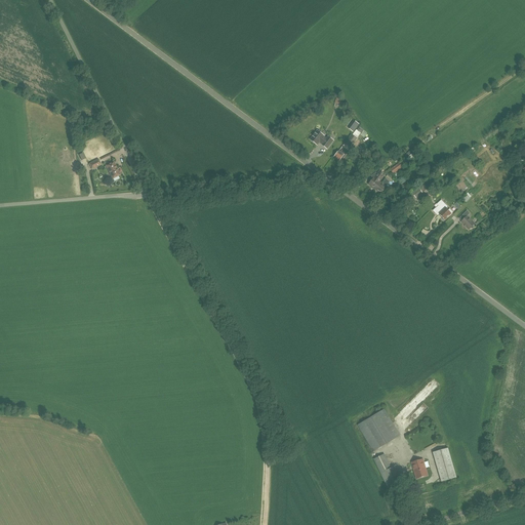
[(356,130),(352,134),(346,144),(350,148),(356,138),(357,138),(363,130),(359,127),(357,130),(356,130)]
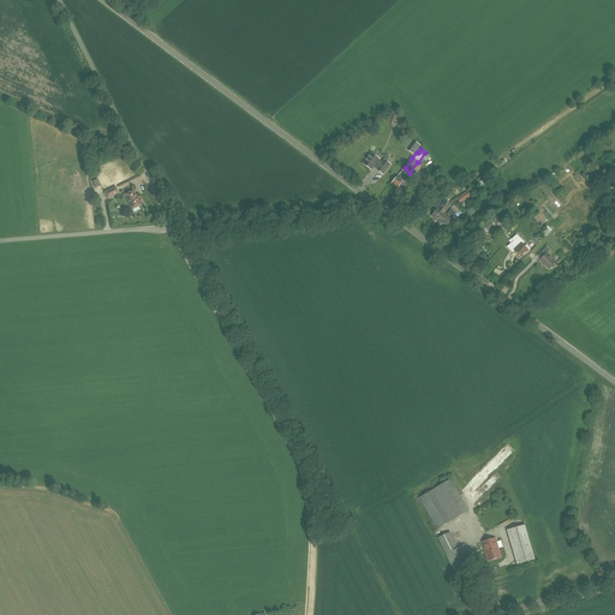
[(383,163),(377,160),(378,159),(371,154),(364,163),(371,168),(374,165),(378,168),(378,169),(383,173),(389,165),(384,161),(383,163)]
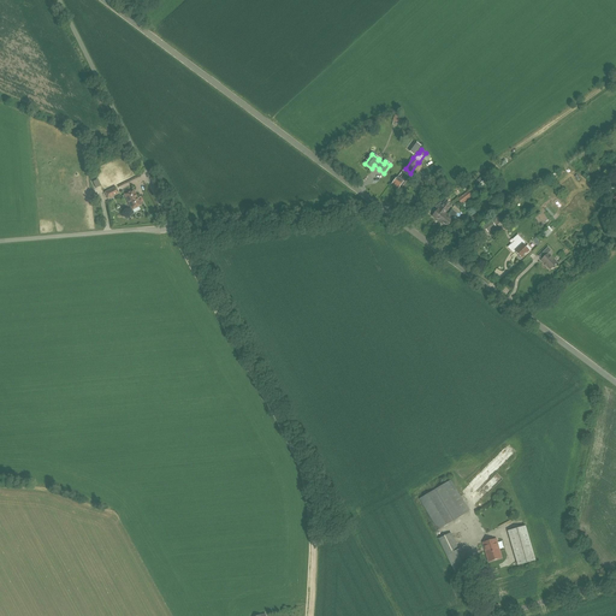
[(397,190),(401,185),(402,187),(409,178),(404,175),(400,179),(397,178),(391,185),(397,190)]
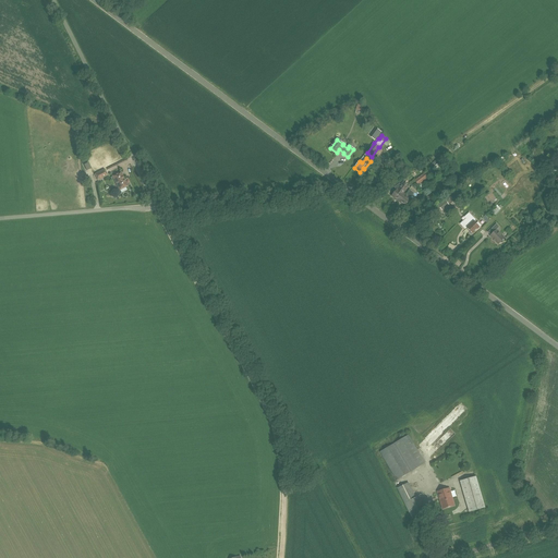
[(105,170),(95,174),(98,180),(107,176),(105,170)]
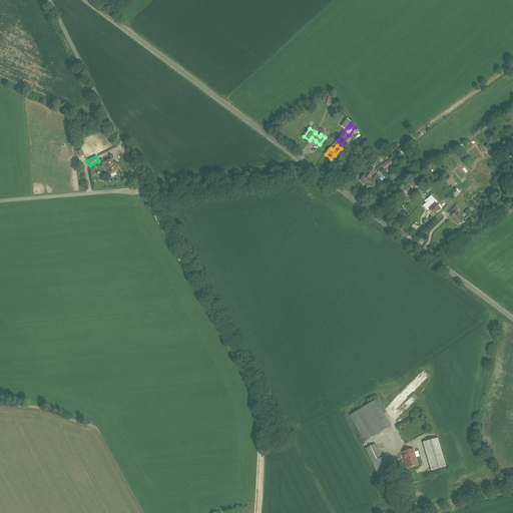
[(115,172),(117,171),(111,158),(103,162),(110,175),(111,177),(116,174),(115,172)]
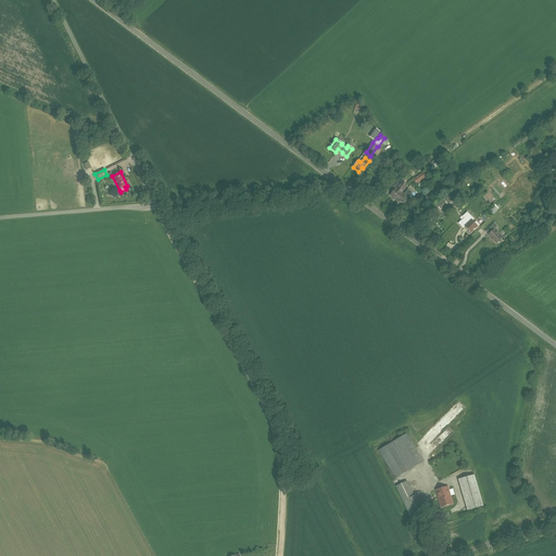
[(417,185),(428,176),(424,172),(414,179),(417,185)]
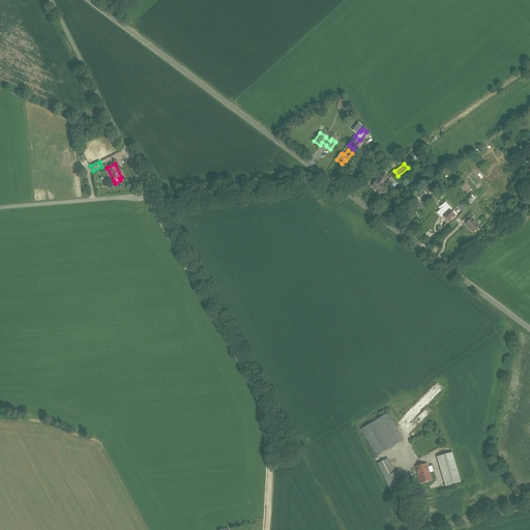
[(377,180),(372,186),(379,192),(384,185),(383,184),(389,177),(384,173),(381,176),(380,175),(375,178),(377,180)]
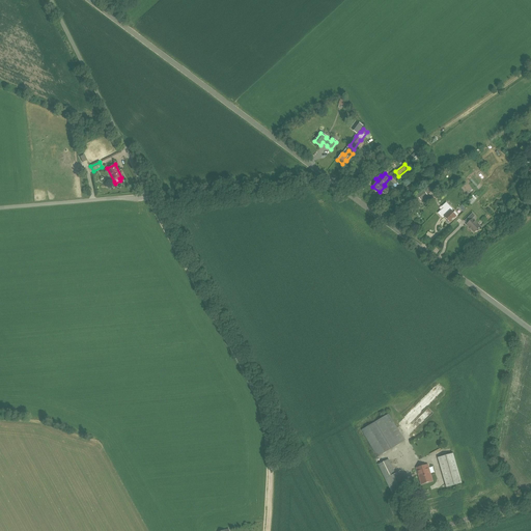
[(386,187),(385,186),(380,192),(385,196),(394,185),(390,182),(386,187)]
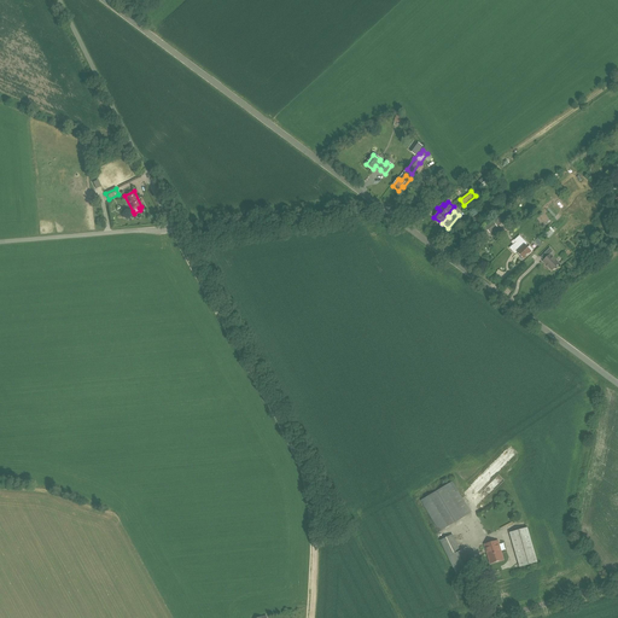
[(544,211),(540,215),(544,222),(551,219),(544,211)]
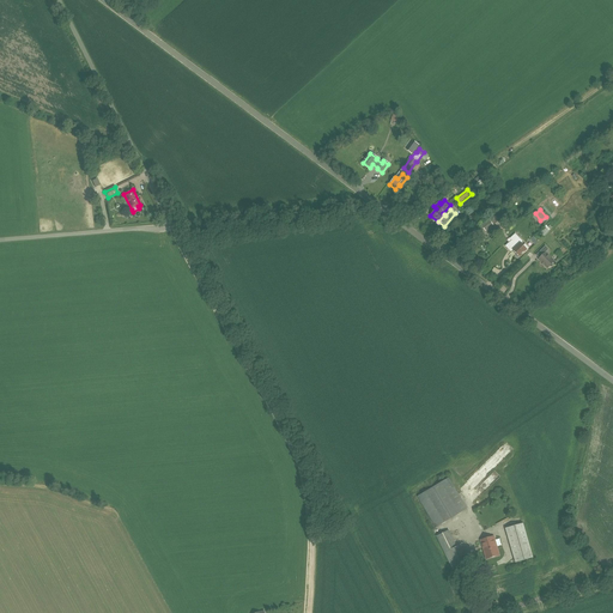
[(481,225),(486,231),(493,225),(498,222),(497,220),(495,217),(490,220),(489,219),(481,225)]
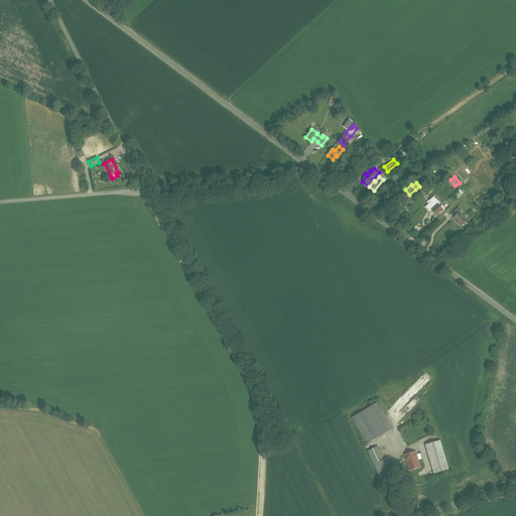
[(458,200),(464,192),(460,189),(454,196),(458,200)]
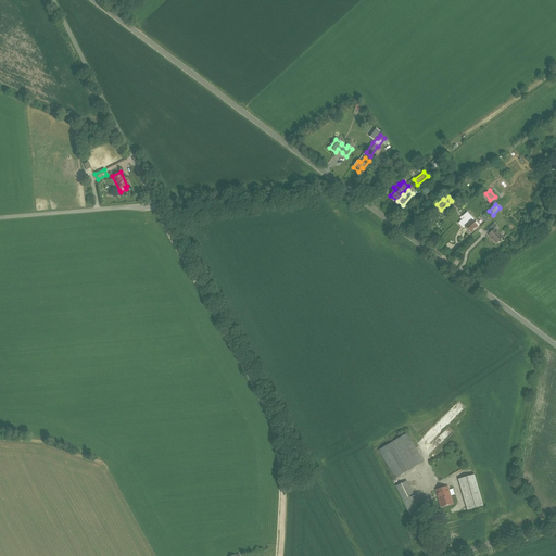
[(475,223),(472,220),(474,219),(467,212),(463,216),(464,218),(458,224),(462,227),(464,225),(465,227),(471,234),(478,227),(479,225),(476,222),(475,223)]
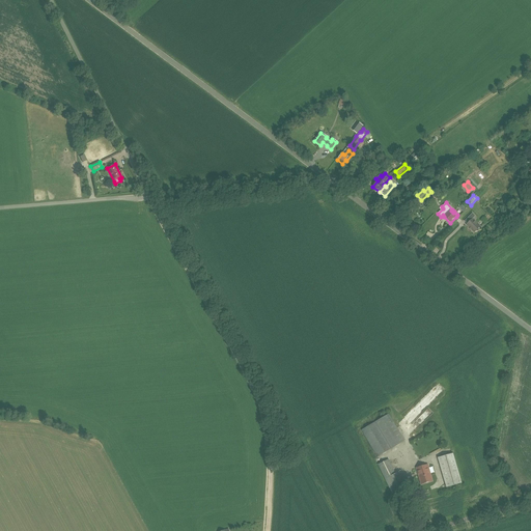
[(468,218),(471,220),(467,224),(474,232),(476,230),(477,231),(478,231),(478,230),(479,230),(479,229),(479,228),(478,228),(480,226),(473,219),(475,216),(472,213),(468,218)]
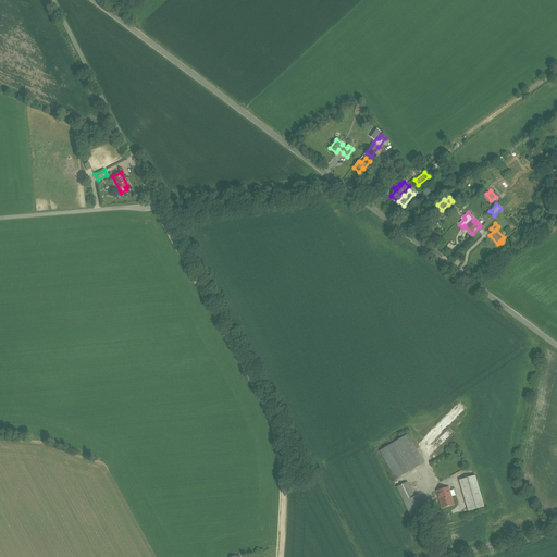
[(424,462),(408,434),(380,452),(396,480),(424,462)]
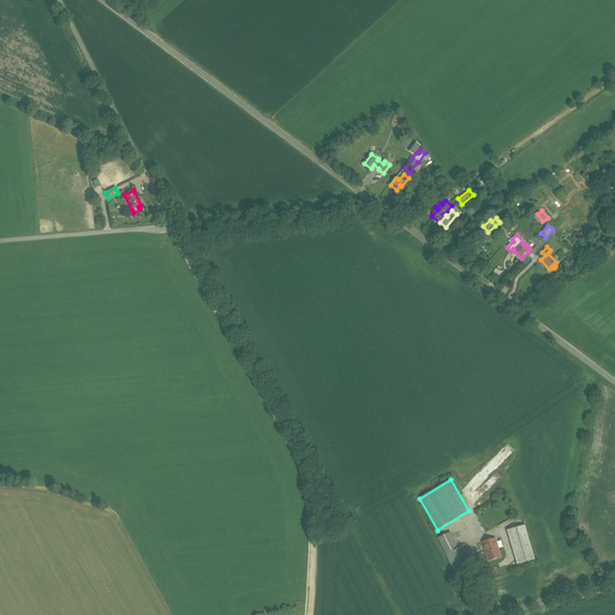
[(525,524),(507,530),(518,565),(535,559),(525,524)]
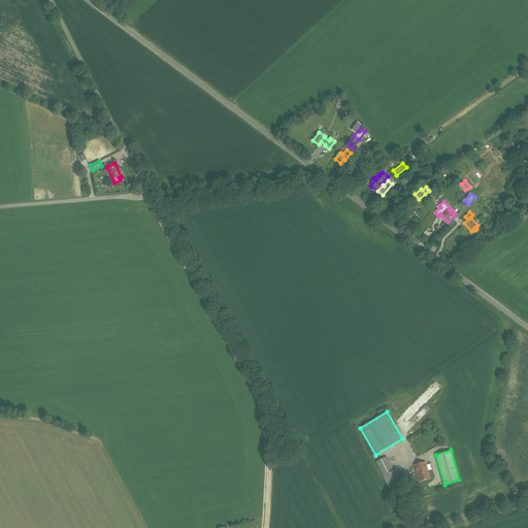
[(404,486),(397,469),(393,470),(387,457),(376,462),(391,493),(404,486)]
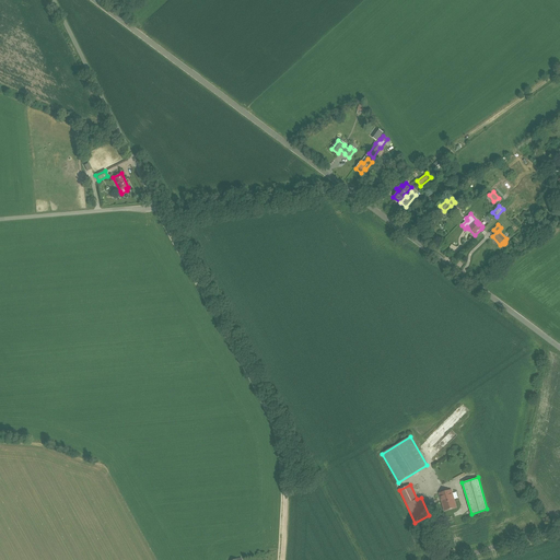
[(456,508),(451,490),(439,493),(444,511),(456,508)]
